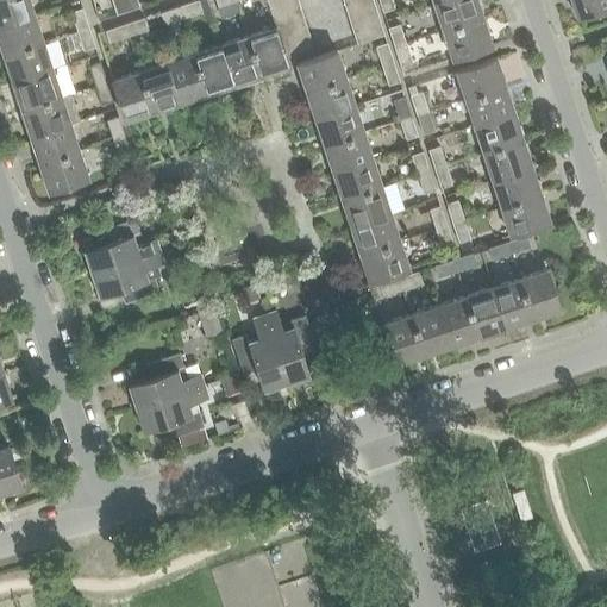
[(0,0),(0,29),(35,18),(29,0),(0,0)]
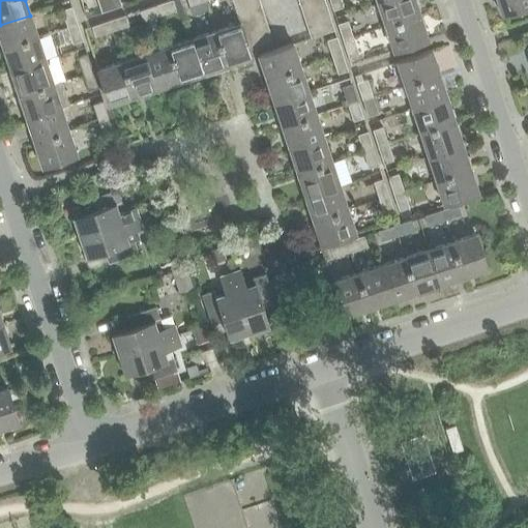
[(97,0),(103,15),(113,11),(109,0),(97,0)]
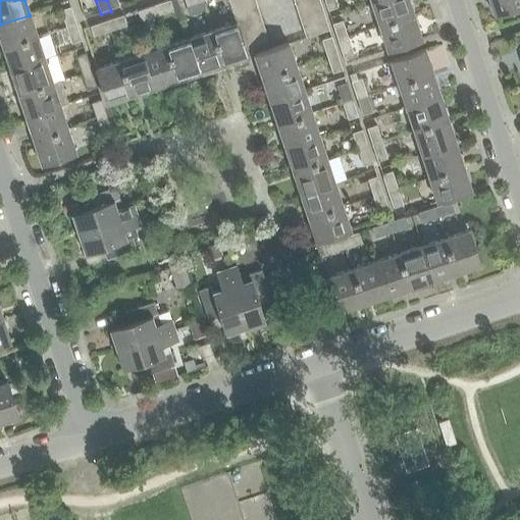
[(121,8),(118,0),(107,0),(111,11),(121,8)]
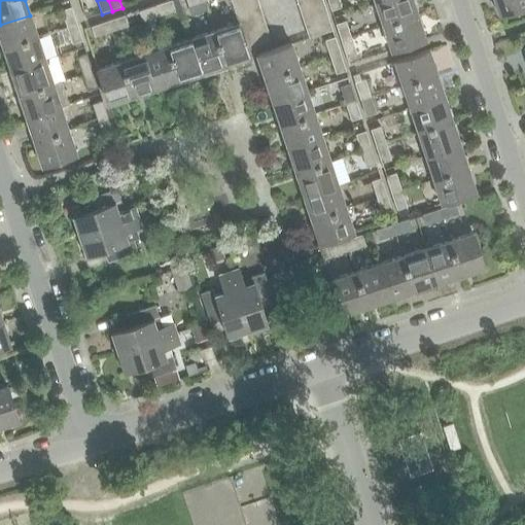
[(173,2),(176,12),(178,20),(185,18),(179,0),(173,2)]
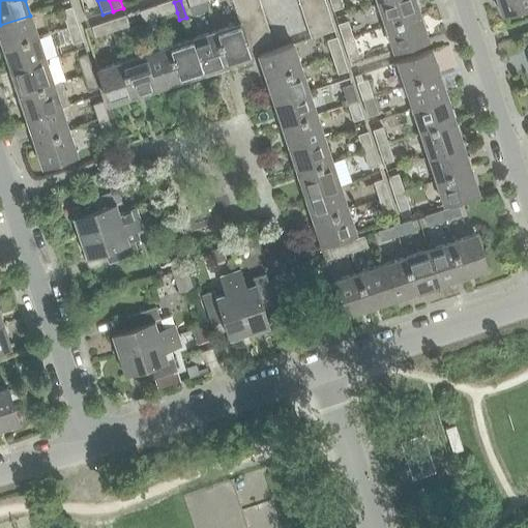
[(257,0),(234,8),(238,20),(262,11),(258,0),(257,0)]
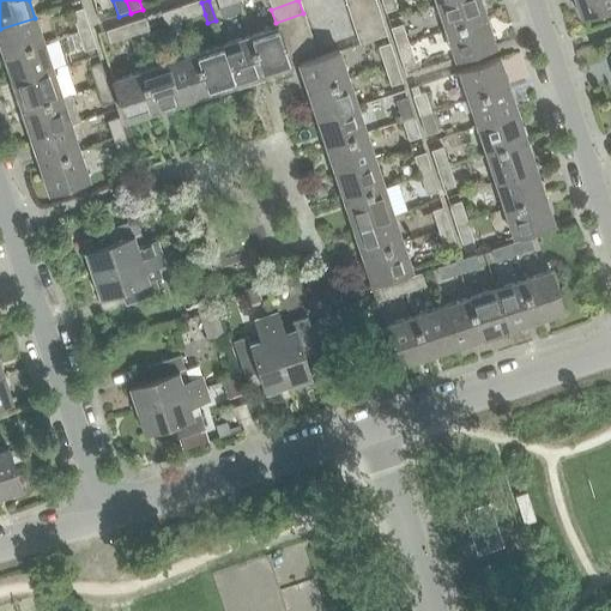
[(366,0),(346,6),(350,19),(379,11),(374,0),(366,0)]
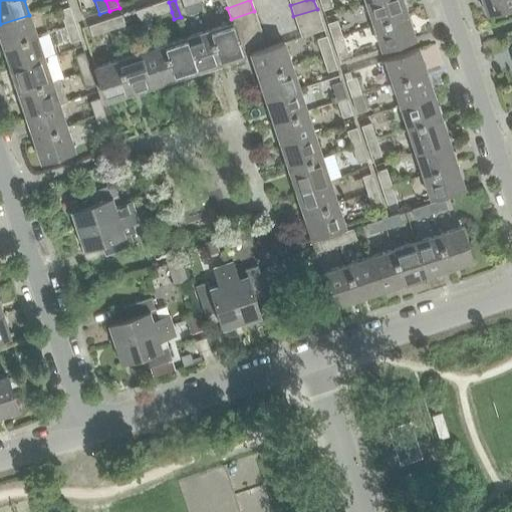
[(330,0),(320,0),(324,11),(334,8),(330,0)]
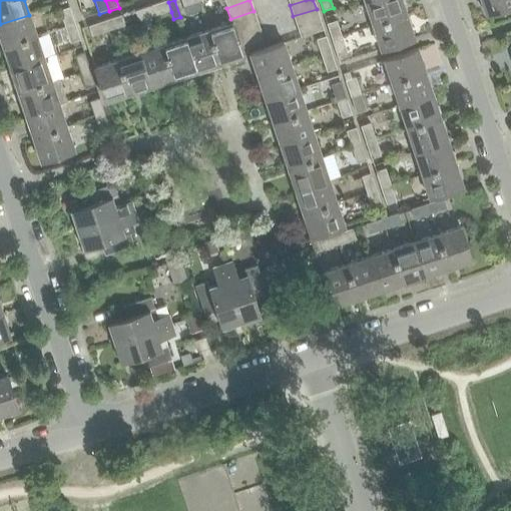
[(407,17),(401,0),(384,0),(366,6),(373,28),(407,17)]
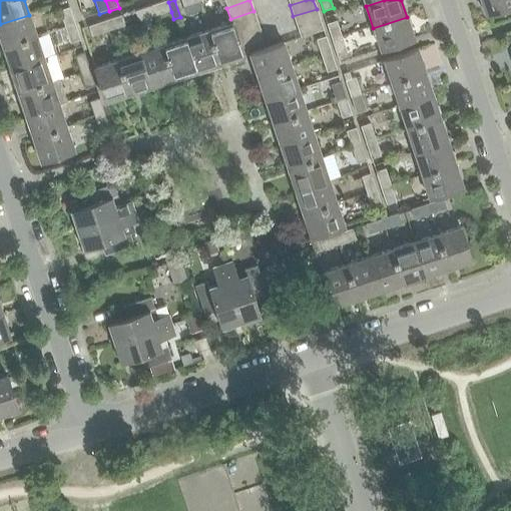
[(510,0),(481,0),(487,17),(510,9),(510,0)]
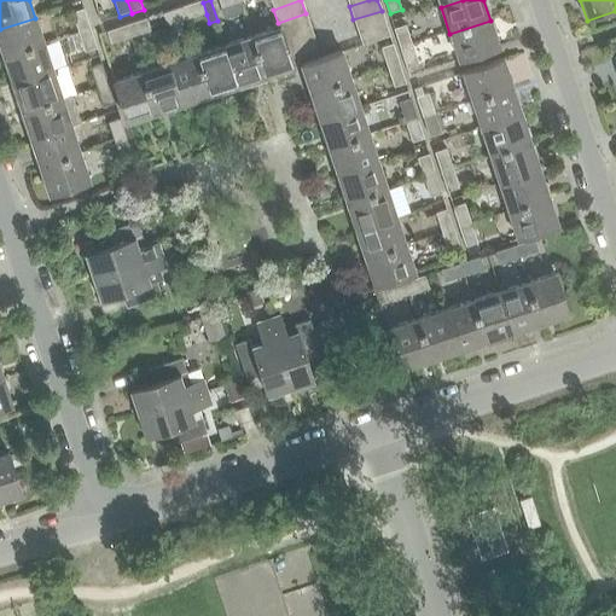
[(203,3),(184,10),(187,21),(207,15),(203,3)]
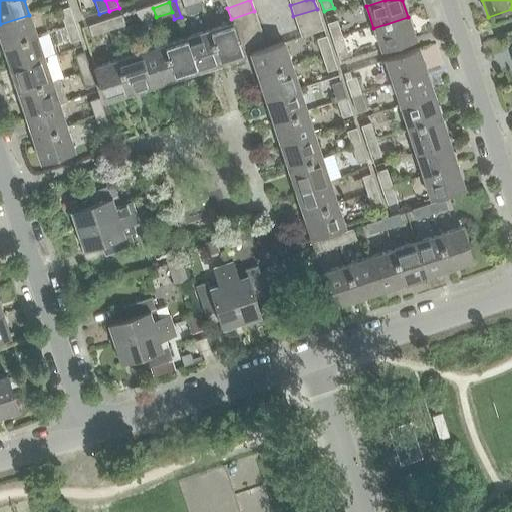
[(204,12),(200,2),(185,7),(188,17),(204,12)]
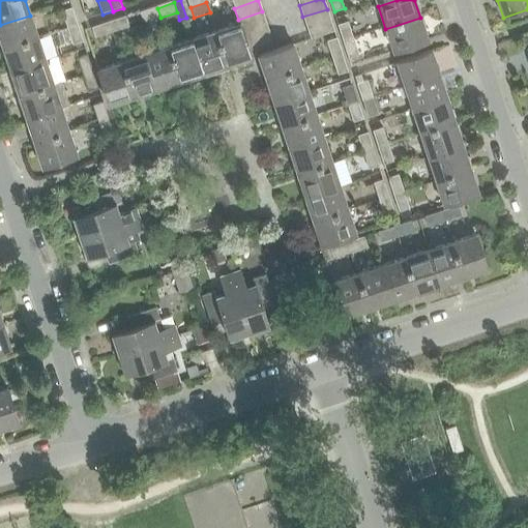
[(144,24),(160,18),(157,8),(140,13),(144,24)]
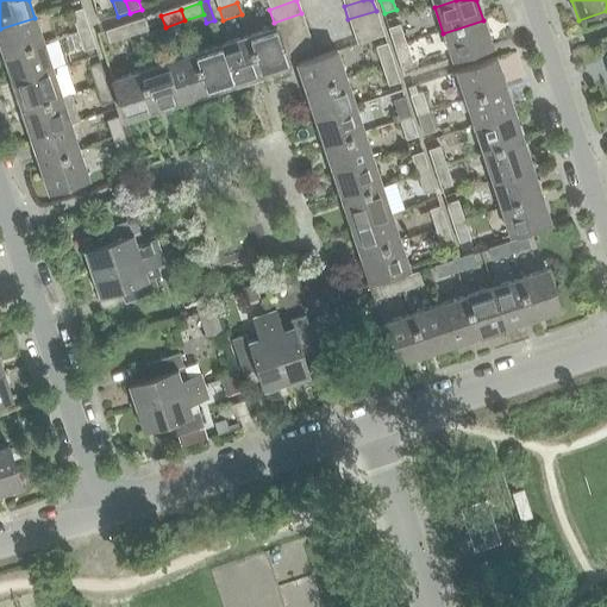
[(79,33),(91,30),(85,11),(73,14),(79,33)]
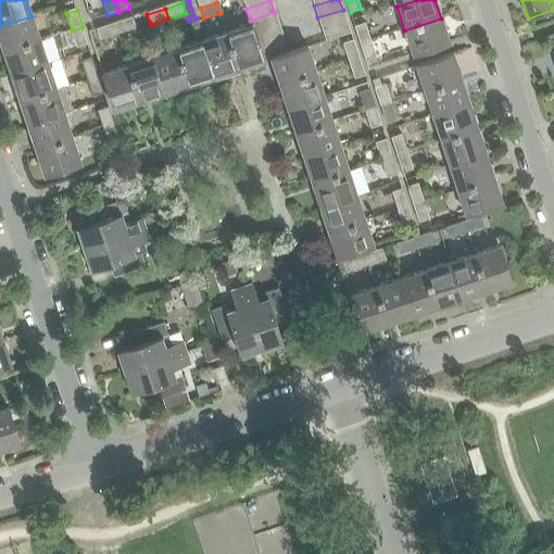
[(343,10),(317,17),(322,30),(348,23),(343,10)]
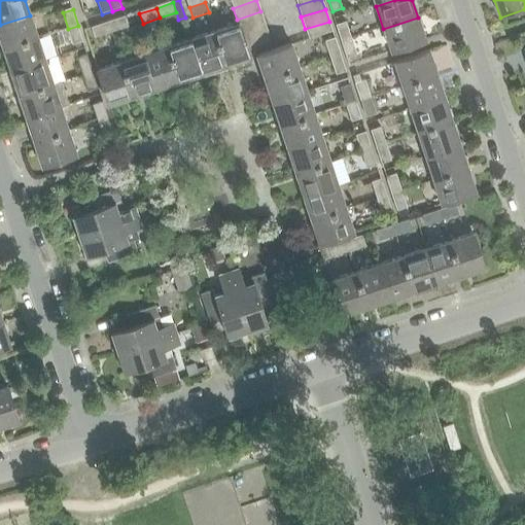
[(260,11),(237,20),(239,26),(241,30),(264,23),(260,11)]
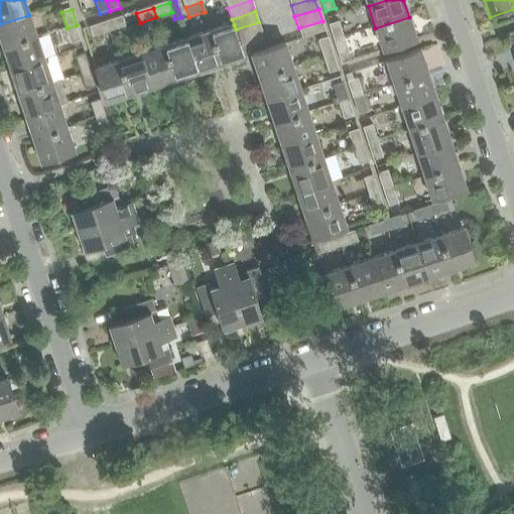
[(37,38),(29,15),(0,24),(0,40),(3,49),(37,38)]
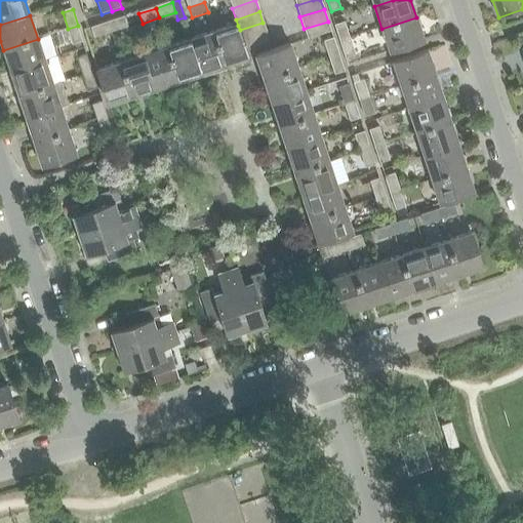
[(125,17),(109,24),(112,33),(129,28),(125,17)]
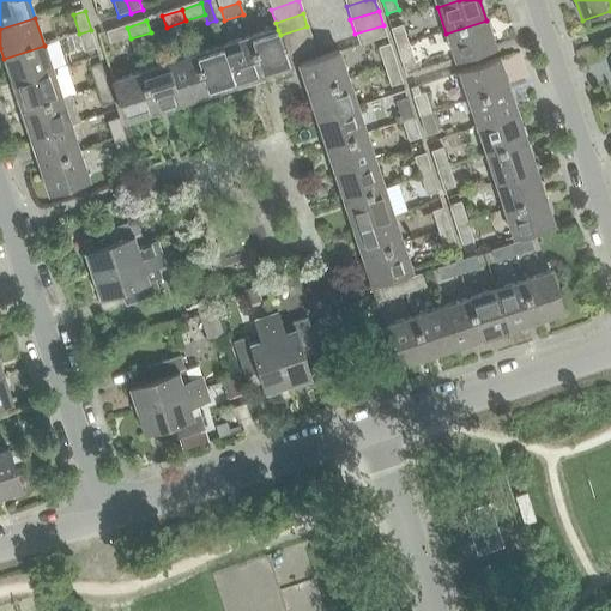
[(496,49),(487,20),(446,34),(455,62),(496,49)]
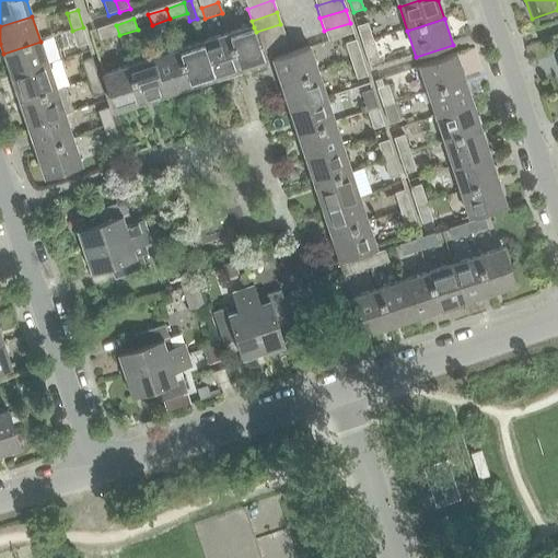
[(324,31),(328,43),(328,44),(353,35),(350,23),(324,31)]
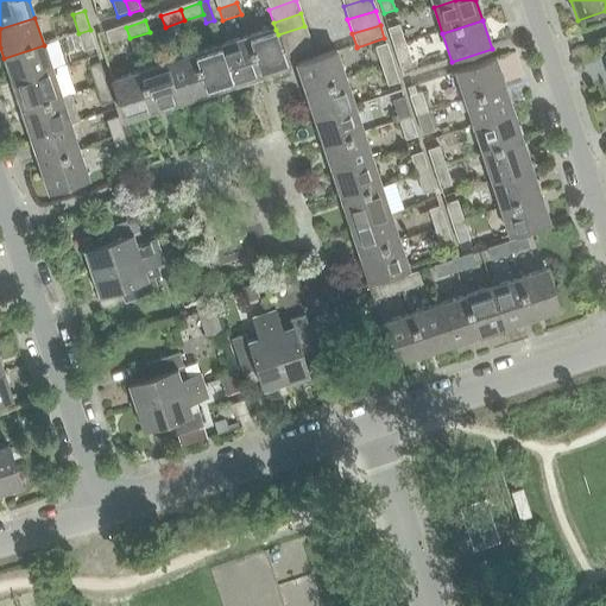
[(278,35),(282,48),(309,38),(304,26),(278,35)]
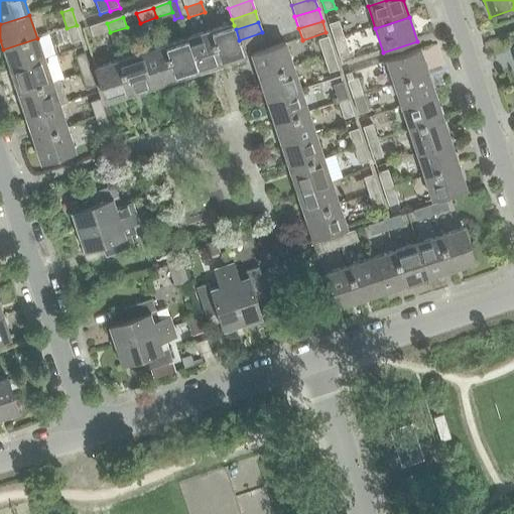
[(331,25),(336,42),(345,38),(340,22),(331,25)]
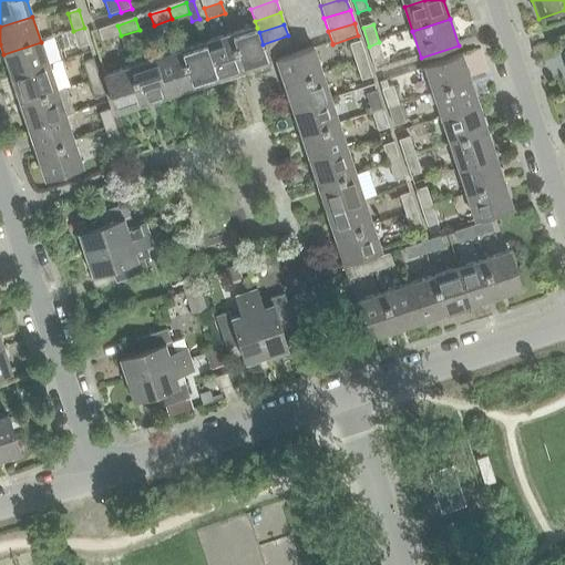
[(103,42),(121,36),(117,26),(100,31),(103,42)]
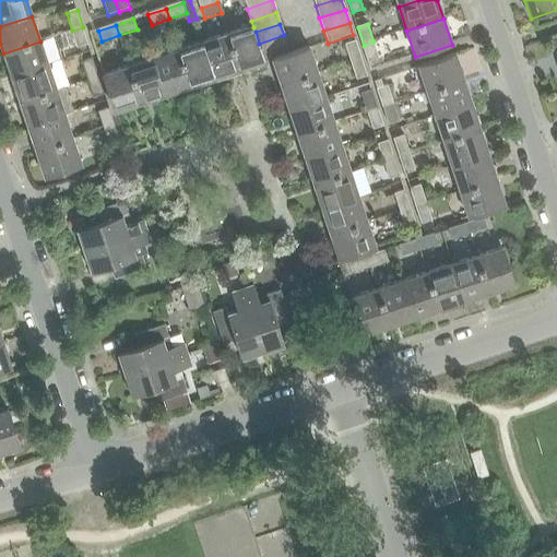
[(78,48),(87,45),(89,45),(83,27),(72,31),(78,48)]
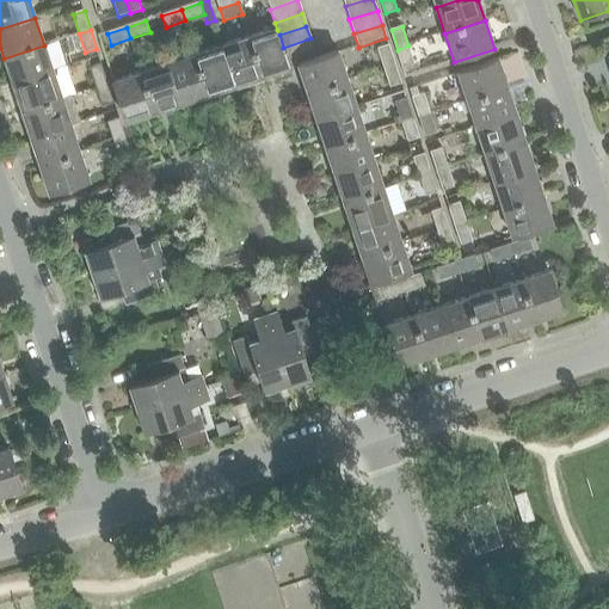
[(280,35),(277,30),(250,38),(263,79),(290,71),(288,61),(283,48),(280,35)]
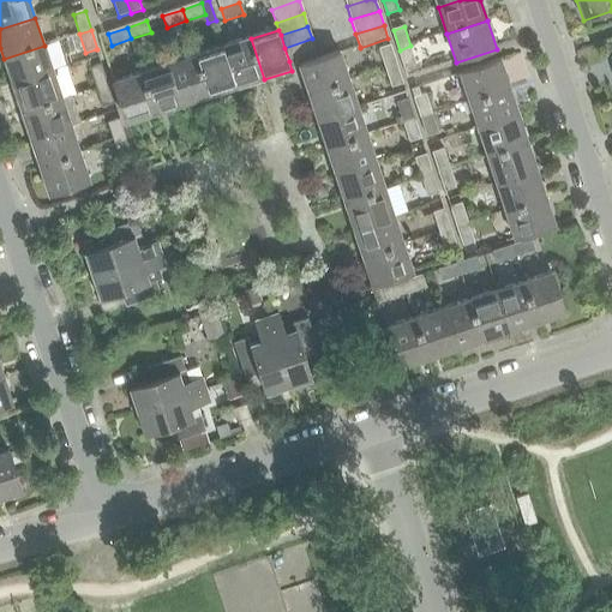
[(251,39),(223,48),(238,89),(264,79),(251,39)]
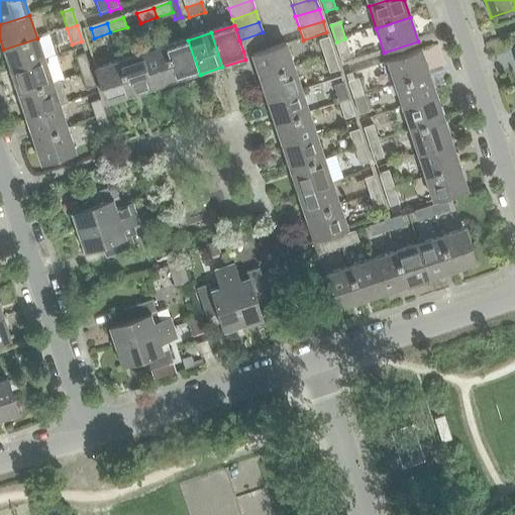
[(239,40),(243,52),(267,44),(263,32),(239,40)]
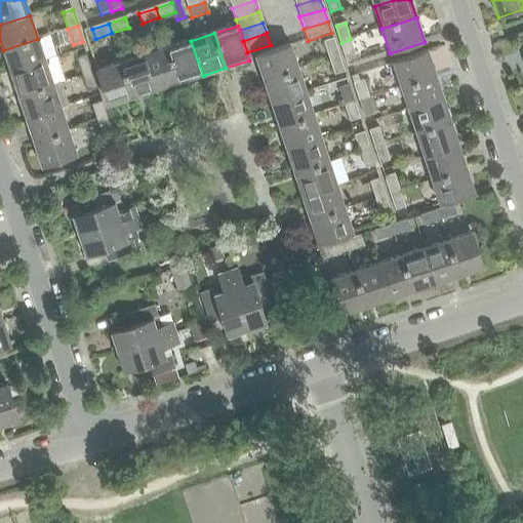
[(45,62),(38,39),(3,50),(10,74),(45,62)]
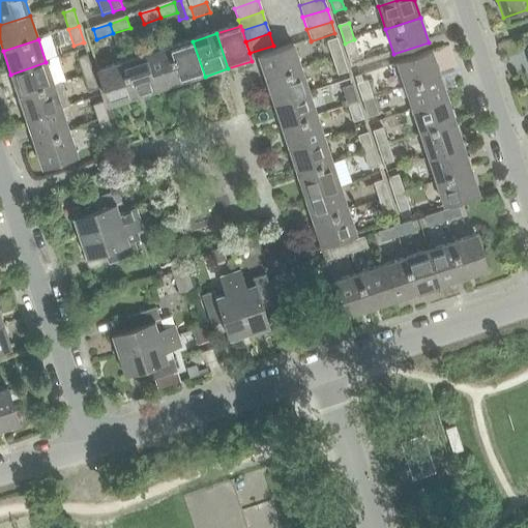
[(333,59),(344,56),(338,39),(328,42),(333,59)]
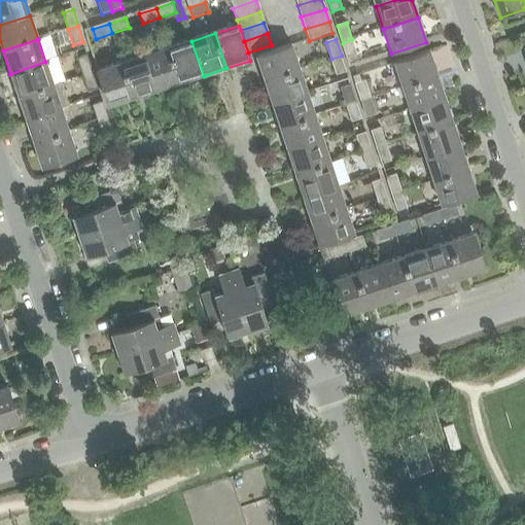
[(358,57),(352,39),(343,43),(348,60),(358,57)]
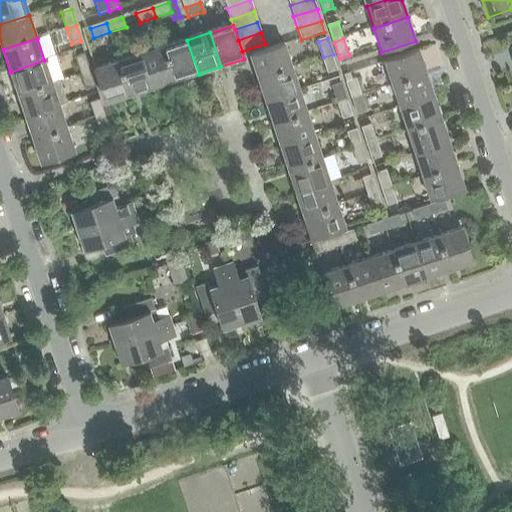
[(187,40),(164,48),(175,82),(199,74),(187,40)]
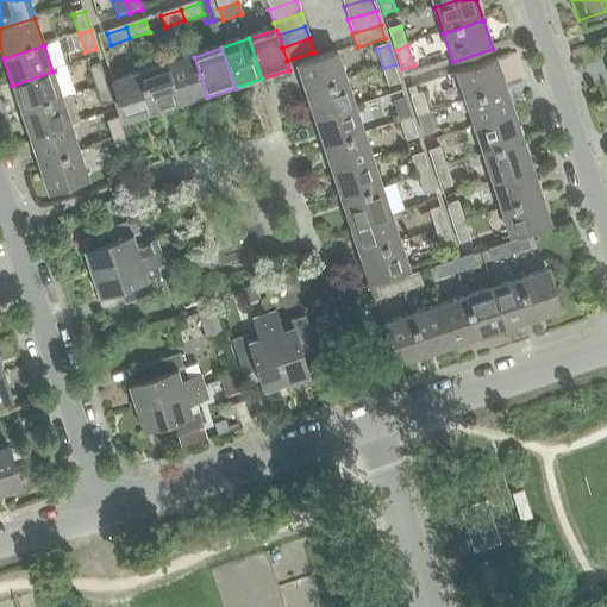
[(306,94),(345,81),(337,55),(298,68),(306,94)]
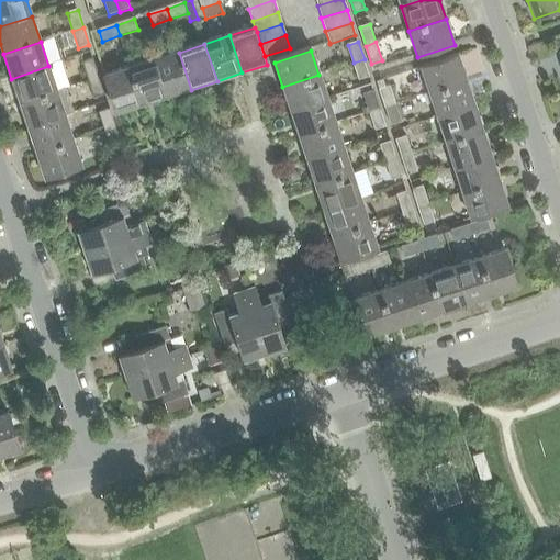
[(179,53),(154,60),(166,98),(191,90),(179,53)]
